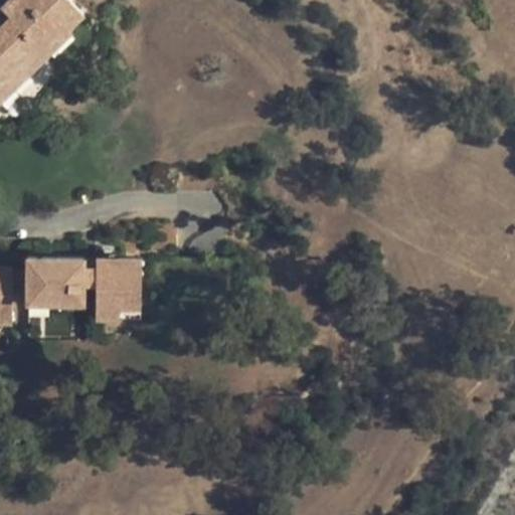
[(83,11),(71,0),(7,0),(1,6),(6,12),(0,17),(0,29),(4,34),(0,38),(0,88),(20,69),(24,74),(45,56),(38,49),(64,24),(67,27),(83,11)]
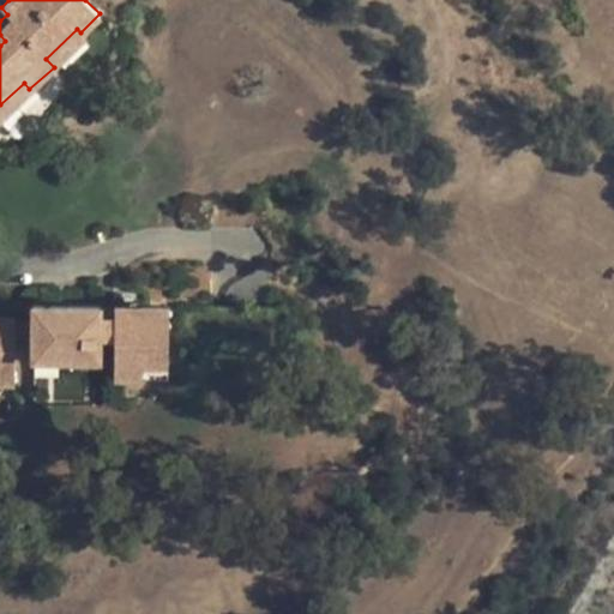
[(77,29),(46,59),(54,67),(55,68),(85,36),(80,32),(77,29)]
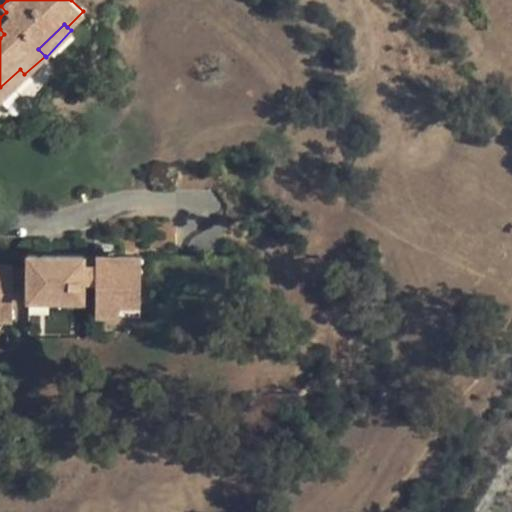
[(20,69),(0,87),(0,100),(26,76),(24,74),(20,69)]
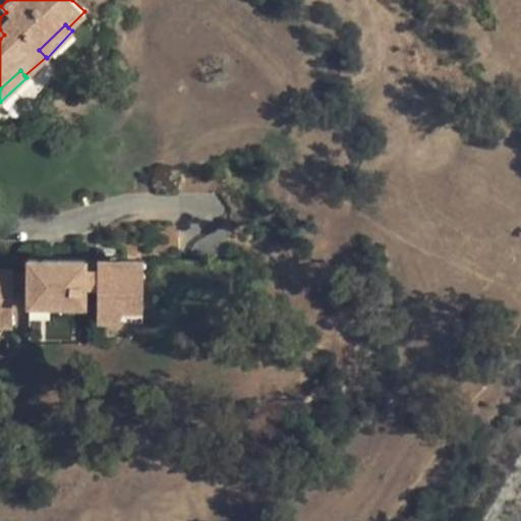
[(27,259),(27,274),(27,287),(27,305),(83,305),(83,287),(97,287),(96,320),(122,320),(122,312),(142,312),(141,343),(241,344),(243,263),(97,259),(97,262),(97,271),(83,271),(83,262),(83,259),(27,259)]
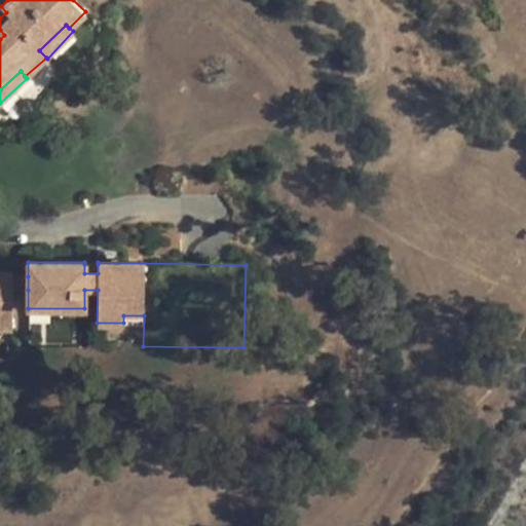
[(98,264),(84,264),(84,273),(98,273),(98,264)]
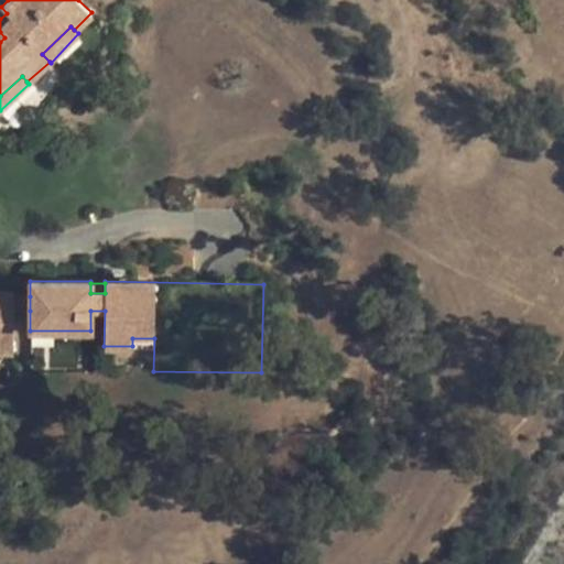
[(0,350),(13,350),(13,311),(13,296),(13,291),(0,291),(0,350)]
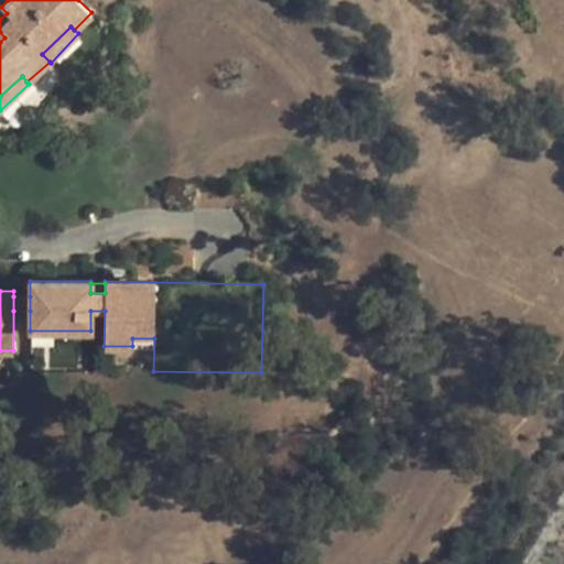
[(30,296),(13,296),(13,311),(30,311),(30,296)]
